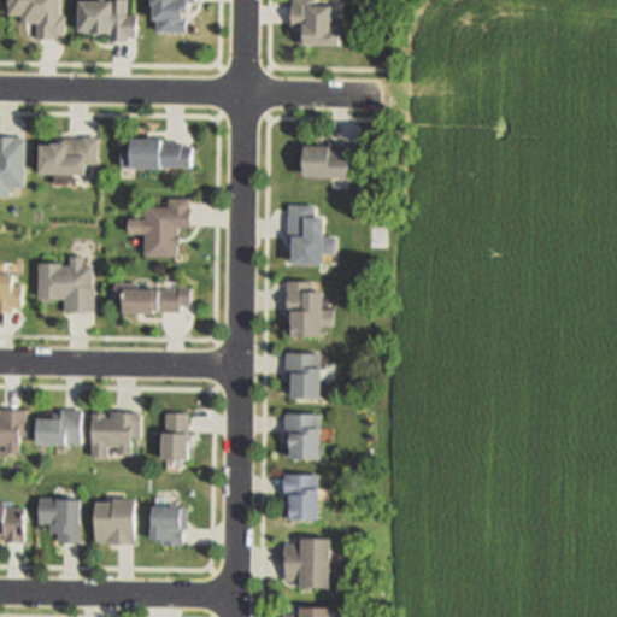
[(62,0),(63,16),(66,16),(68,37),(39,37),(37,22),(23,22),(23,13),(11,13),(10,0),(62,0)]
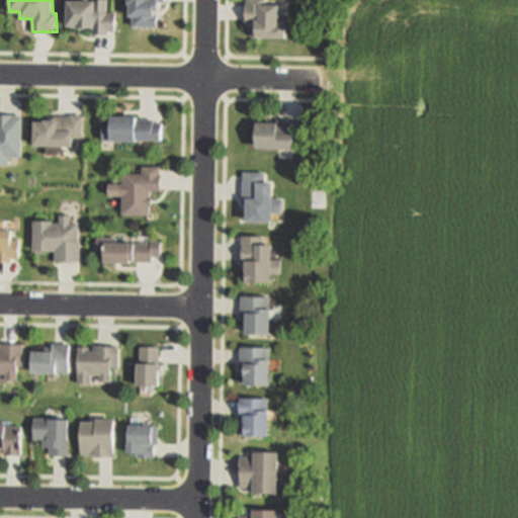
[(69,26),(69,1),(95,1),(95,0),(108,0),(108,12),(114,12),(114,30),(110,30),(110,34),(93,34),(93,26),(69,26)]
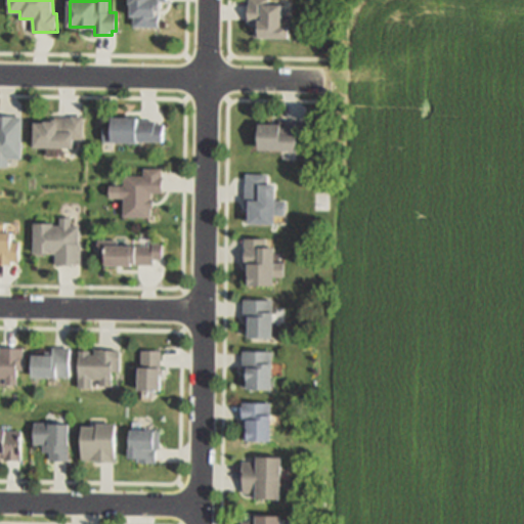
[(158,0),(158,8),(153,8),(153,14),(157,14),(157,27),(131,26),(131,17),(128,17),(128,4),(126,4),(126,0),(158,0)]
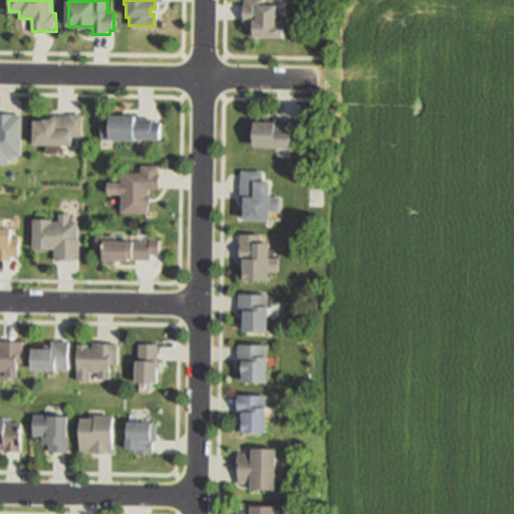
[(286,17),(285,36),(252,34),(253,22),(246,22),(246,0),(265,0),(265,3),(278,4),(278,17),(286,17)]
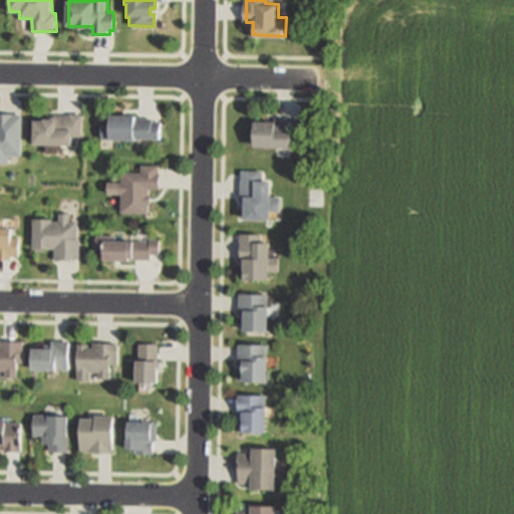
[(0,114),(21,114),(21,156),(6,156),(6,162),(0,162),(0,114)]
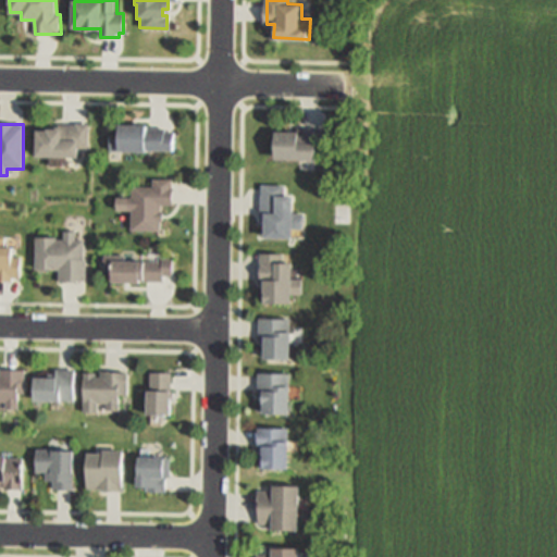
[(76,148),(75,158),(35,157),(33,157),(33,131),(36,131),(47,131),(47,128),(58,128),(58,124),(87,124),(87,149),(76,148)]
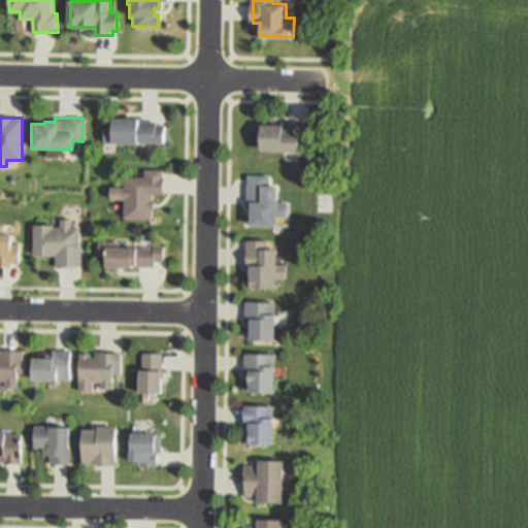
[(164,124),(163,144),(102,142),(103,129),(110,130),(110,118),(136,118),(136,121),(154,121),(154,124),(164,124)]
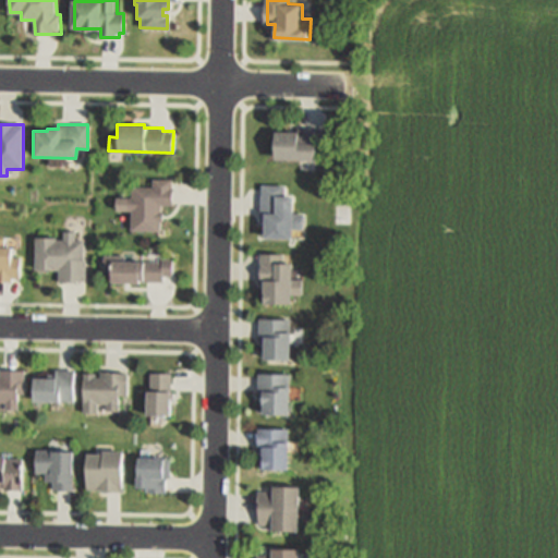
[(327,128),(326,150),(317,150),(317,160),(277,159),(278,130),(299,131),(299,126),(327,128)]
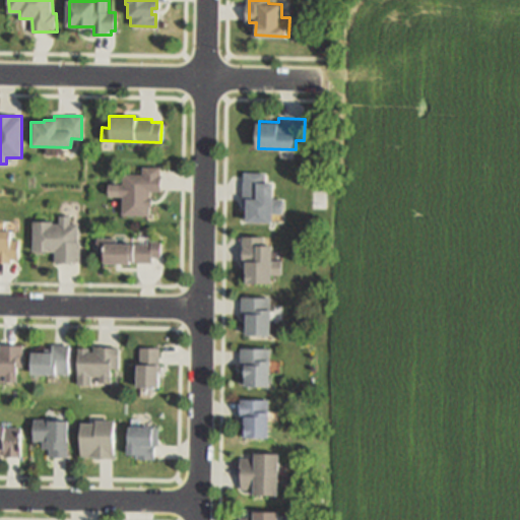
[(159,176),(159,191),(149,191),(148,197),(151,197),(151,207),(148,207),(148,215),(121,214),(122,196),(119,196),(107,196),(107,184),(119,185),(122,185),(122,175),(142,176),(142,167),(159,168),(159,174),(159,176)]
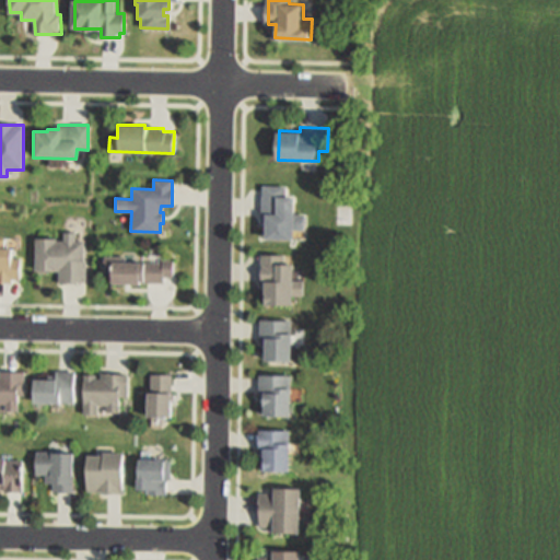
[(305,214),(305,229),(295,229),(295,238),(267,237),(267,218),(264,218),(264,185),(288,185),(288,197),(296,197),(296,214),(305,214)]
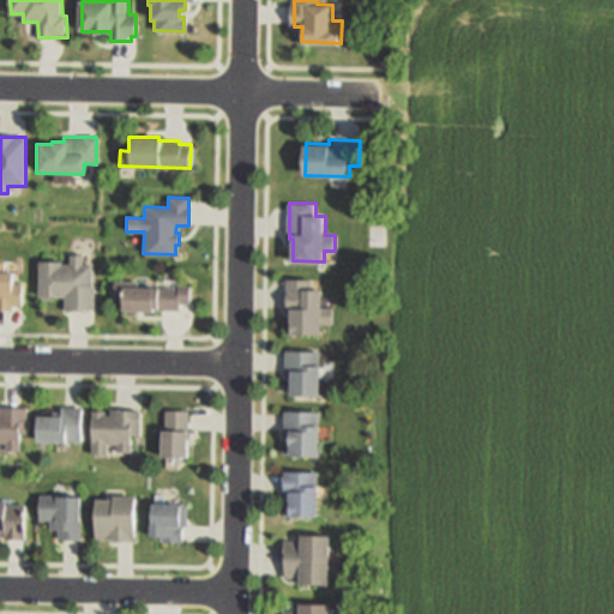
[(41,296),(42,260),(65,262),(65,264),(72,264),(72,254),(84,254),(84,263),(96,263),(95,284),(96,284),(96,309),(67,309),(67,296),(41,296)]
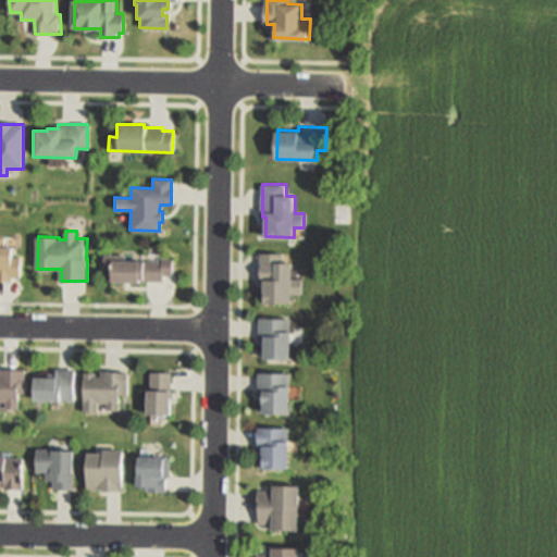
[(0,236),(7,236),(8,245),(14,245),(15,257),(21,257),(22,275),(13,275),(13,281),(0,281),(0,236)]
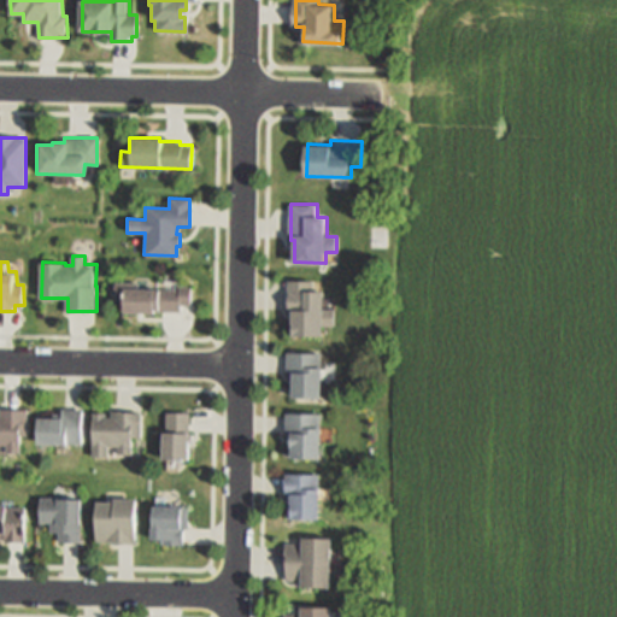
[(288,280),(315,280),(315,289),(321,289),(321,336),(295,336),(295,312),(288,312),(288,280)]
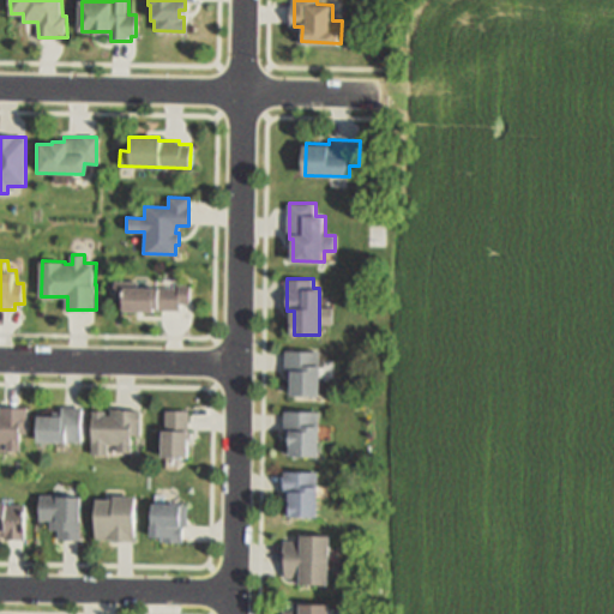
[(190,304),(180,304),(180,307),(178,307),(178,312),(154,311),(154,312),(121,312),(121,295),(114,295),(114,280),(138,281),(138,289),(170,290),(170,288),(178,288),(178,284),(190,284),(190,304)]
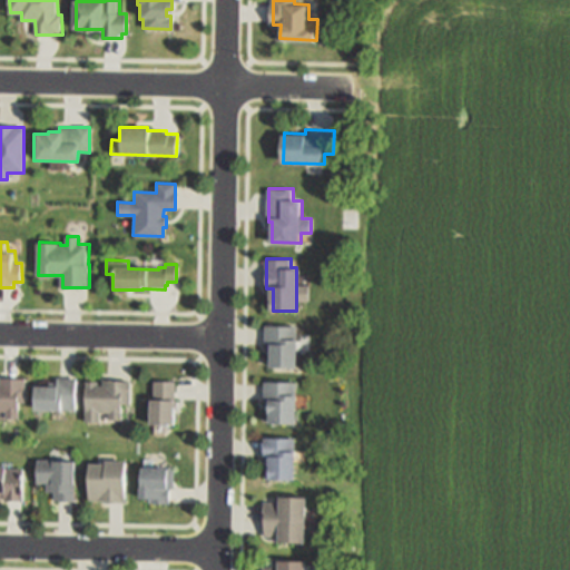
[(265,325),(296,325),(296,367),(272,369),(272,353),(268,353),(268,344),(265,344),(265,325)]
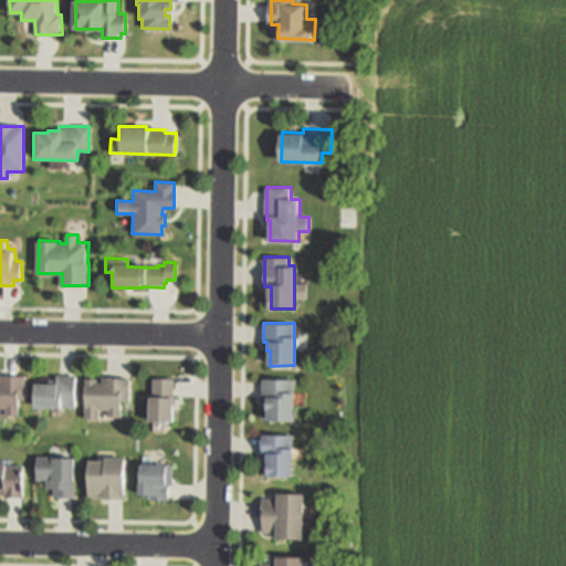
[(72,376),(72,408),(34,408),(35,385),(53,385),(53,376),(72,376)]
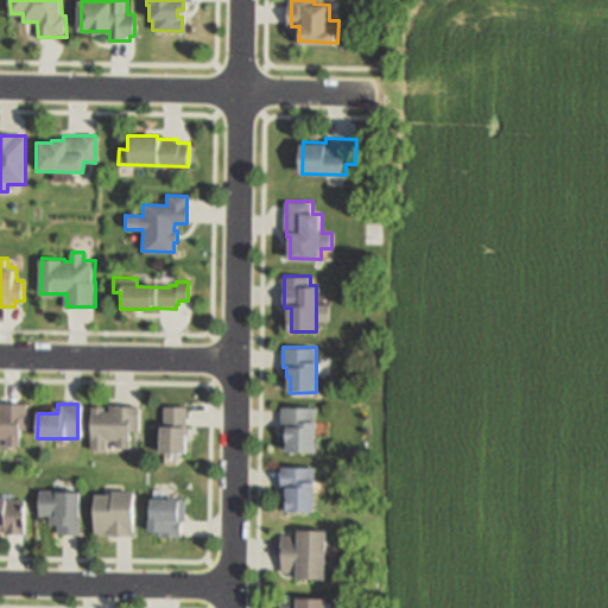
[(0,405),(25,405),(25,430),(17,430),(17,445),(5,445),(5,438),(0,438),(0,405)]
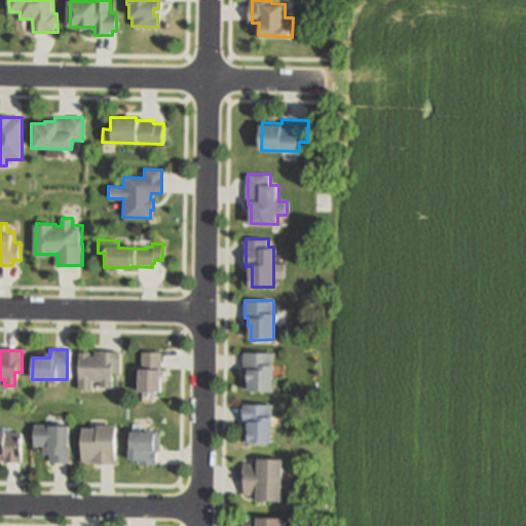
[(121,351),(120,372),(114,372),(113,386),(104,385),(104,380),(95,379),(94,388),(80,388),(81,351),(91,351),(91,358),(97,358),(98,350),(121,351)]
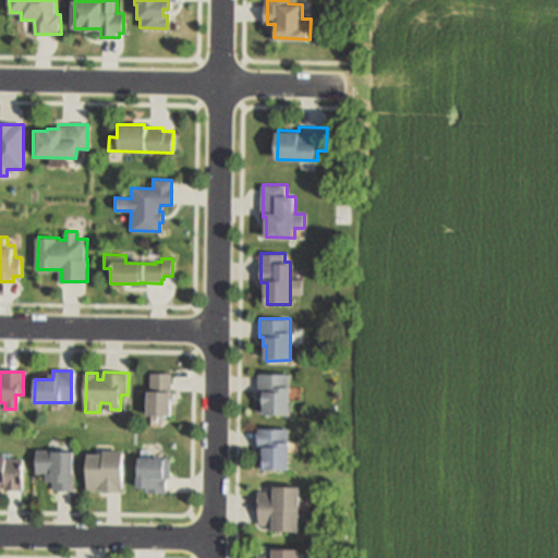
[(153,373),(172,375),(169,416),(148,414),(149,390),(150,390),(153,373)]
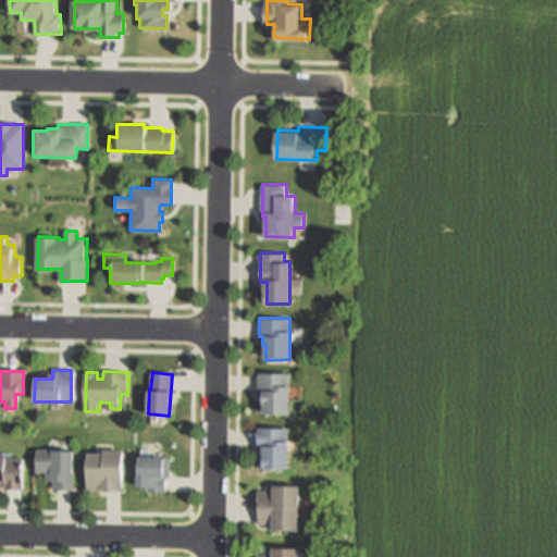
[(258,373),(289,373),(289,411),(264,411),(264,392),(258,392),(258,373)]
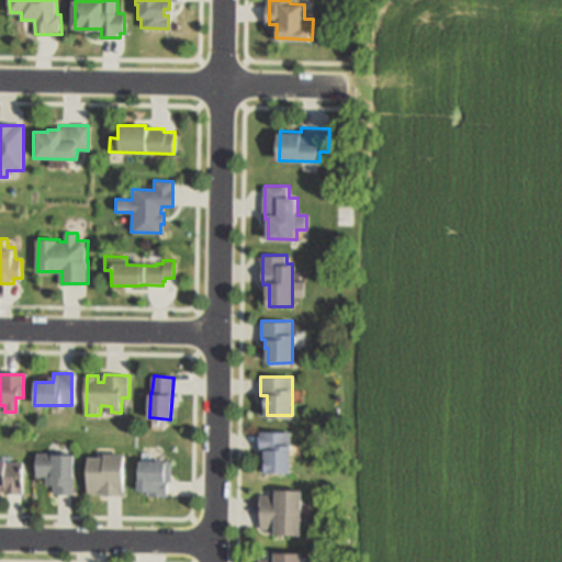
[(260,433),(291,433),(291,471),(262,471),(262,451),(260,451),(260,433)]
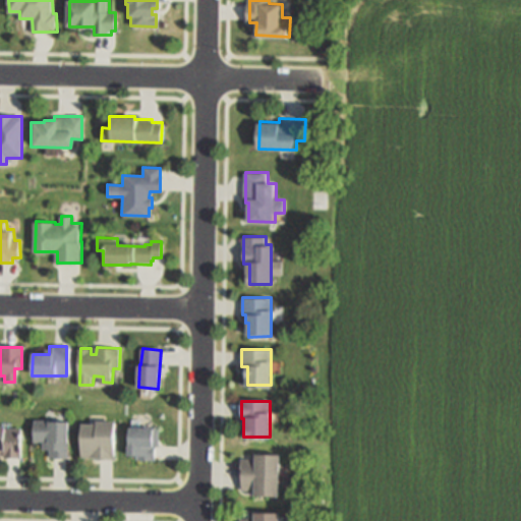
[(115,421),(116,458),(96,459),(96,456),(82,457),(81,425),(96,425),(96,421),(115,421)]
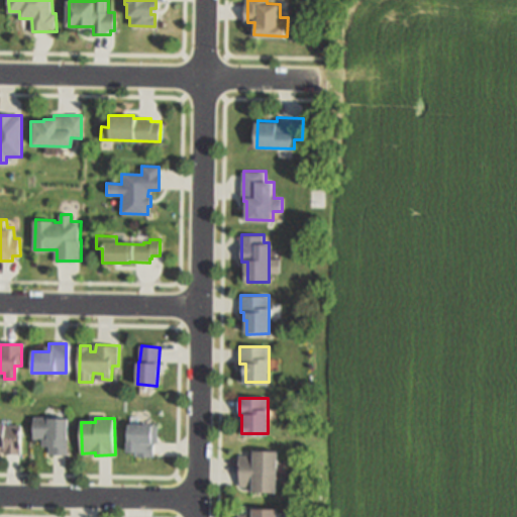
[(69,419),(68,454),(50,454),(50,445),(43,445),(43,437),(33,437),(33,419),(69,419)]
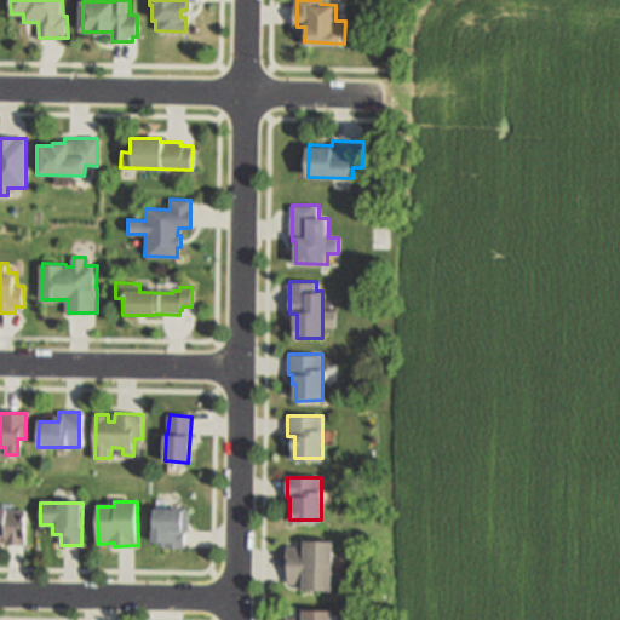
[(0,507),(26,509),(24,546),(4,546),(4,541),(0,541),(0,507)]
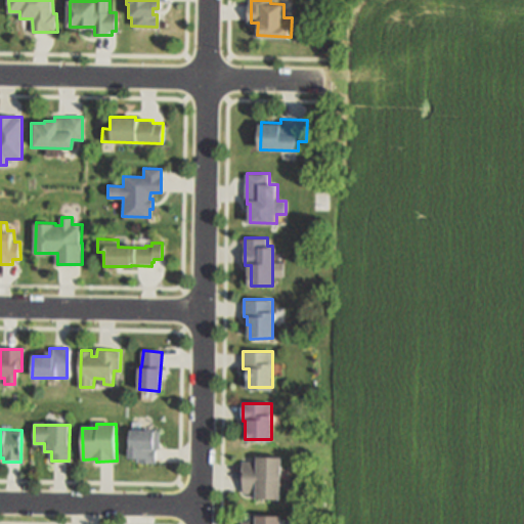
[(161,431),(161,446),(158,446),(157,464),(139,463),(139,457),(130,457),(131,430),(161,431)]
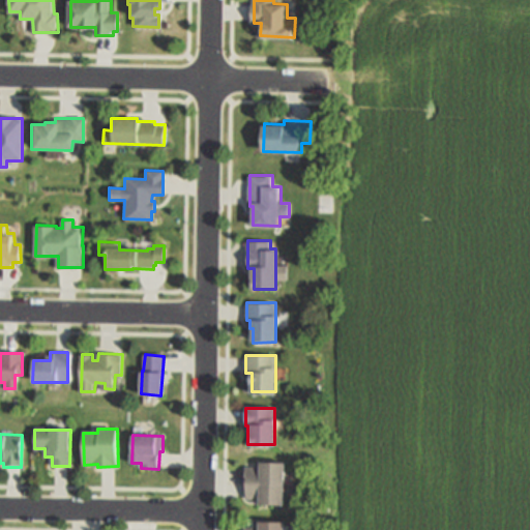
[(285,461),(285,505),(255,505),(256,498),(244,498),(245,467),(258,467),(258,461),(285,461)]
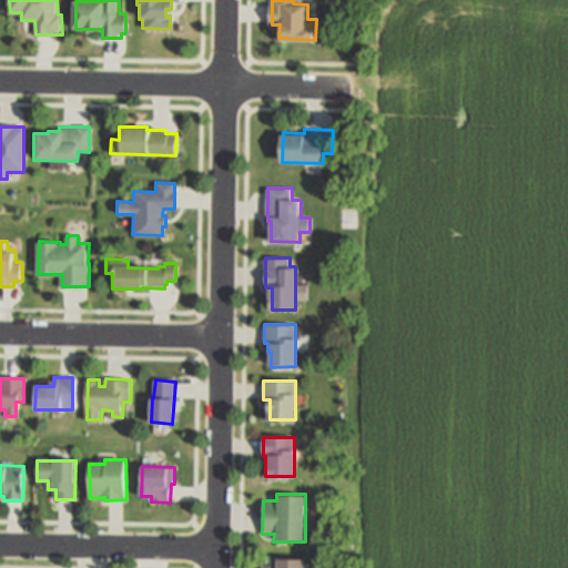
[(305,558),(305,567),(262,567),(262,566),(271,566),(271,558),(305,558)]
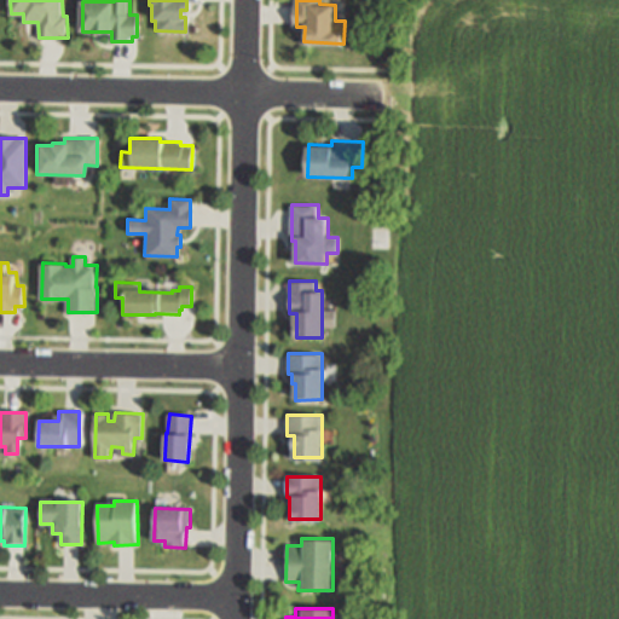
All buildings are outlined.
